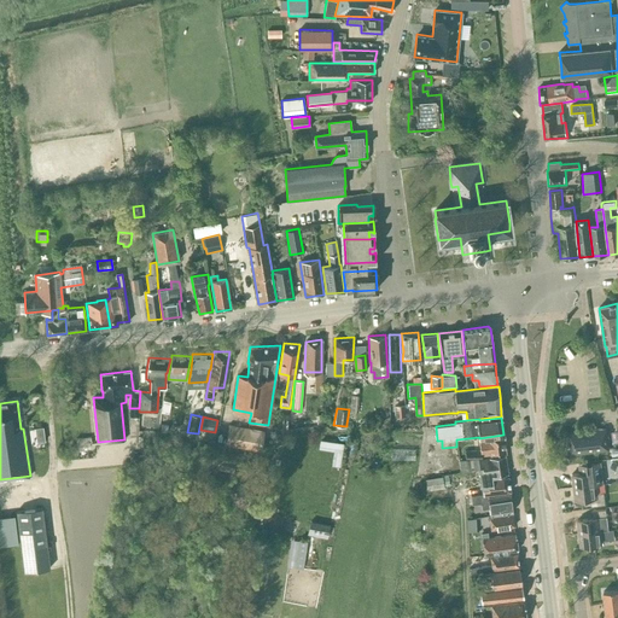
[(264,430),(228,424),(225,444),(261,450),(264,430)]
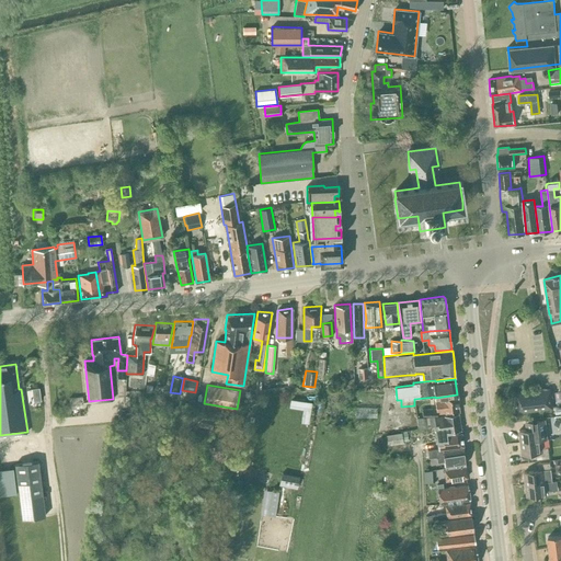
[(552,409),(550,389),(516,393),(518,412),(552,409)]
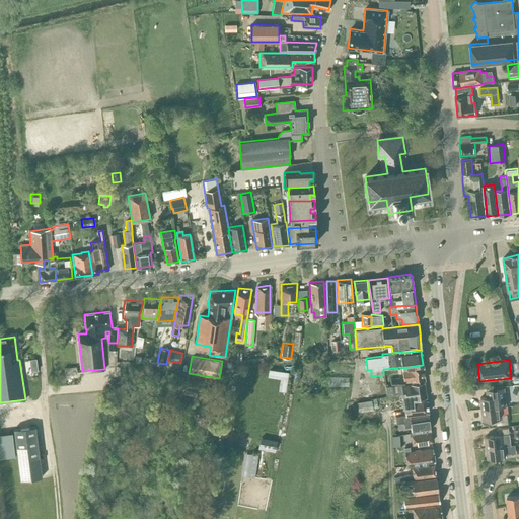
[(404,382),(425,380),(423,366),(402,368),(403,378),(391,378),(391,386),(392,385),(401,385),(404,385),(404,382)]
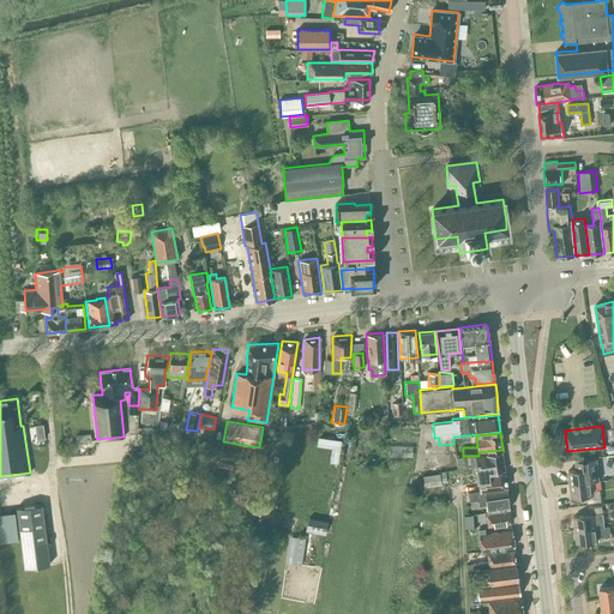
[(90,434),(76,435),(78,455),(92,453),(90,434)]
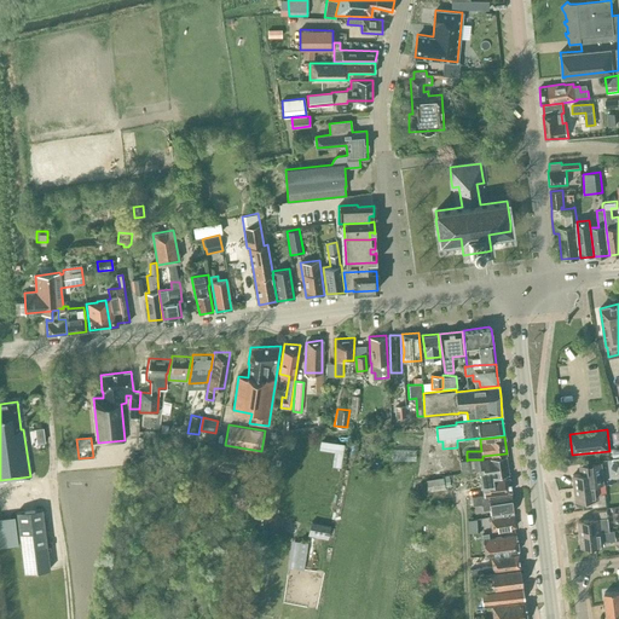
[(394,447),(394,457),(417,458),(417,447),(394,447)]
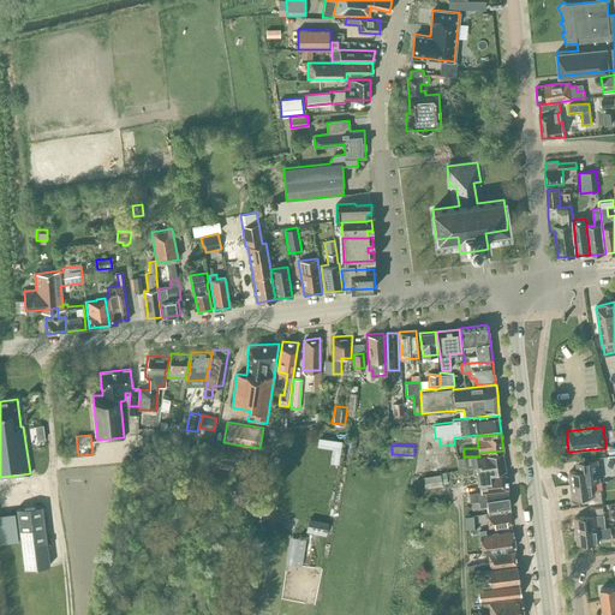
[(488,473),(501,472),(506,472),(502,453),(485,455),(479,457),(476,457),(478,473),(488,473)]
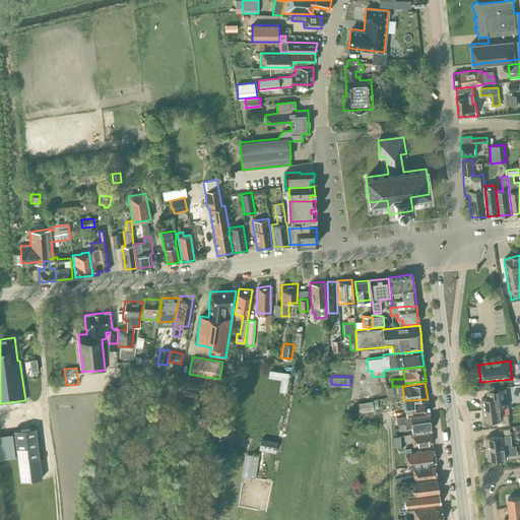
[(388,398),(395,397),(393,386),(392,387),(390,387),(386,387),(388,398)]
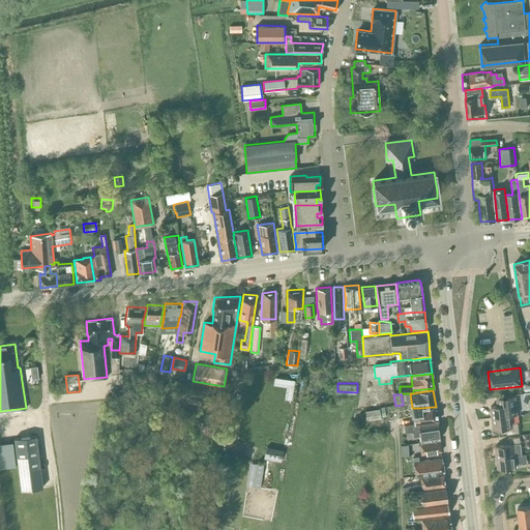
[(492,418),(510,416),(509,409),(516,408),(514,398),(503,399),(503,405),(491,407),(492,418)]
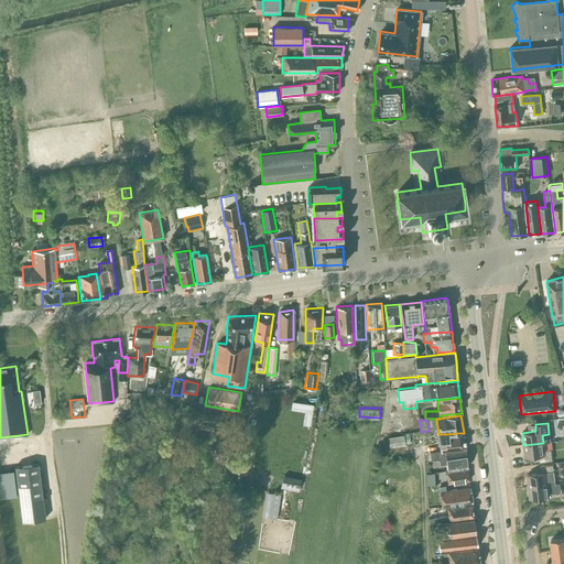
[(441,451),(445,451),(465,448),(464,435),(459,435),(459,433),(447,434),(438,434),(441,451)]
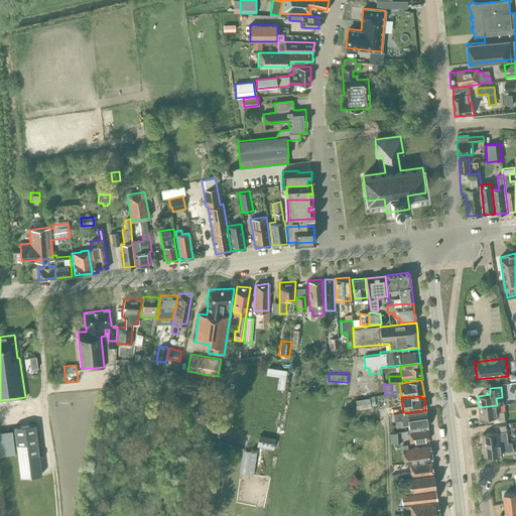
[(371,407),(369,398),(355,400),(356,409),(371,407)]
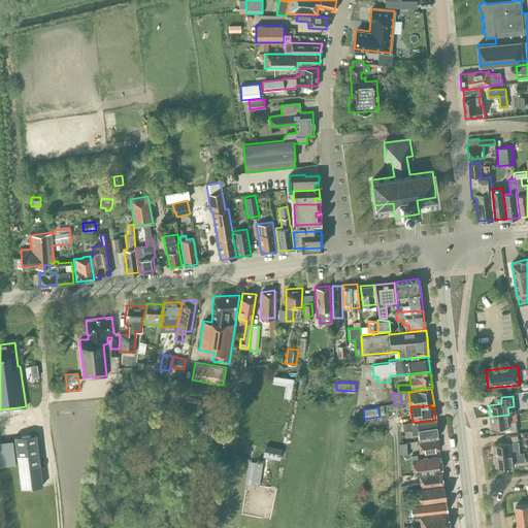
[(517,431),(516,421),(509,422),(508,415),(490,417),(491,428),(504,426),(505,432),(517,431)]
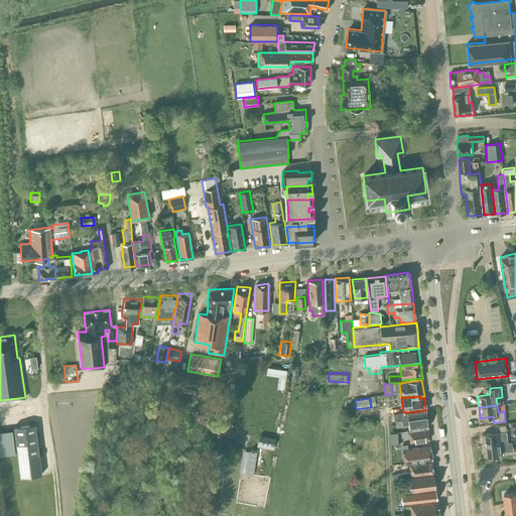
[(426,411),(407,414),(407,412),(403,412),(394,413),(394,421),(402,420),(402,425),(407,424),(408,430),(428,427),(426,411)]
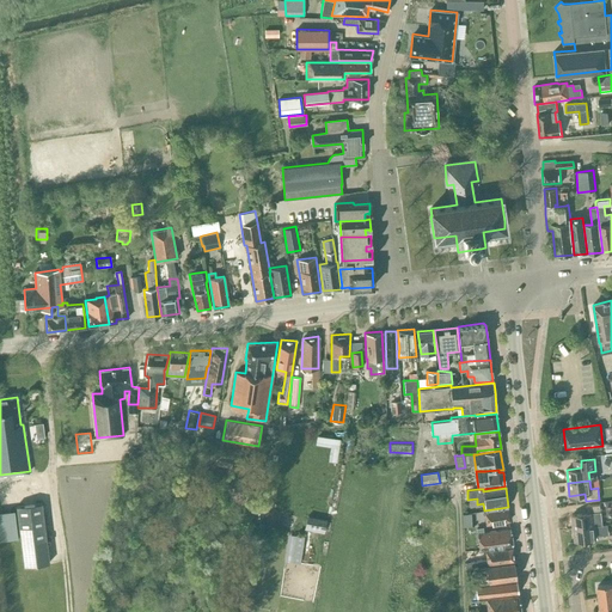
[(41,503),(16,507),(24,567),(49,563),(46,539),(41,503)]
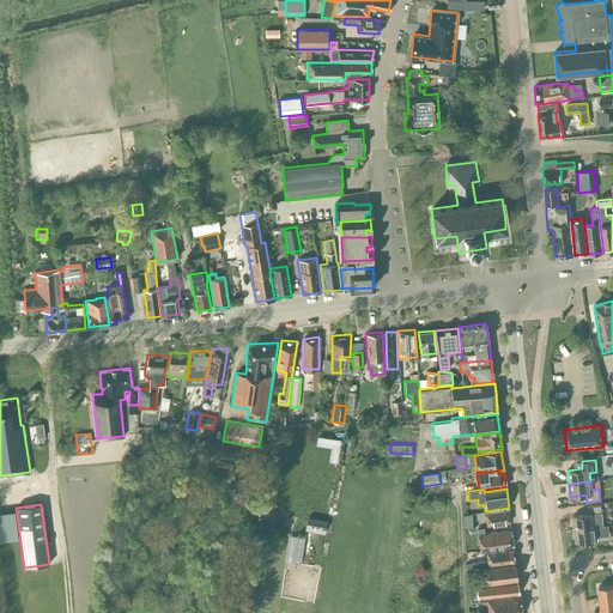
[(594,519),(602,517),(601,505),(587,507),(588,514),(572,516),(574,529),(595,527),(594,519)]
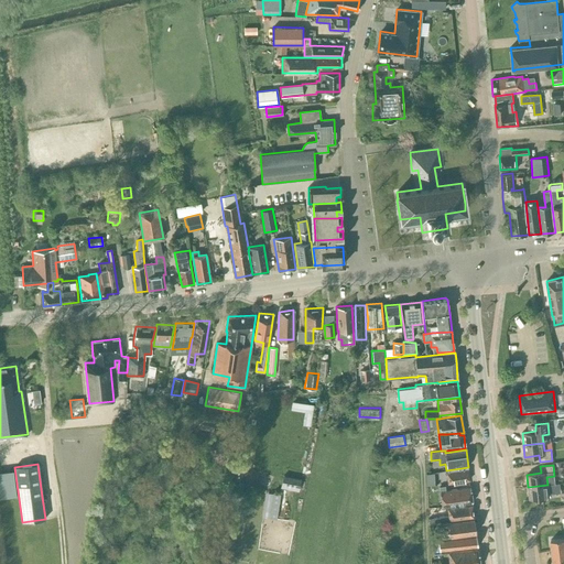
[(447,484),(469,480),(468,469),(446,473),(447,484)]
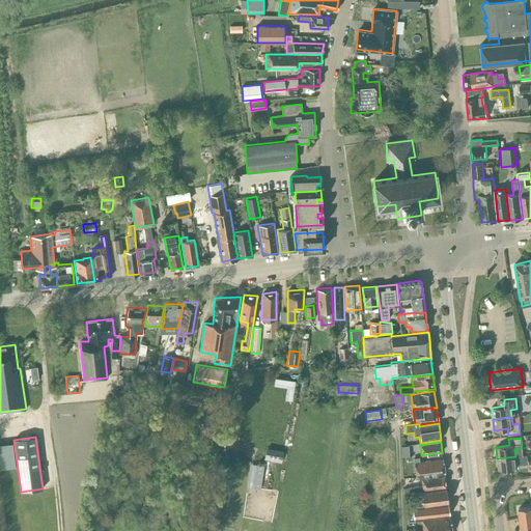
[(0,469),(16,467),(12,443),(0,444),(0,469)]
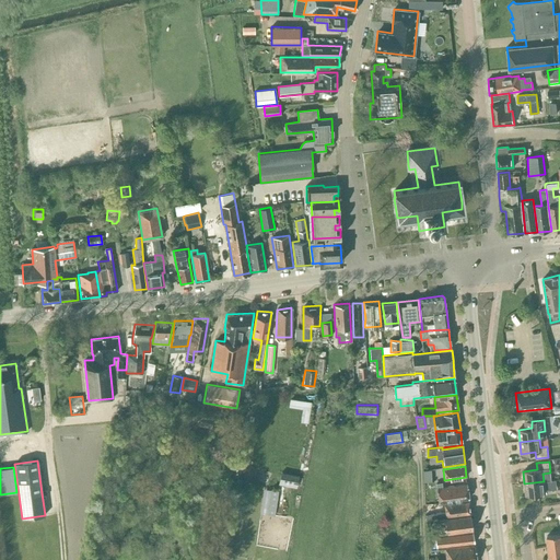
[(551,480),(544,481),(524,483),(526,496),(552,492),(551,480)]
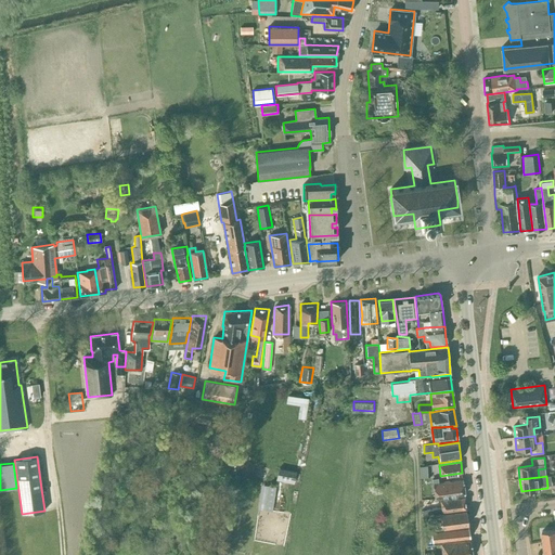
[(463,479),(438,483),(438,478),(431,478),(435,498),(464,494),(463,479)]
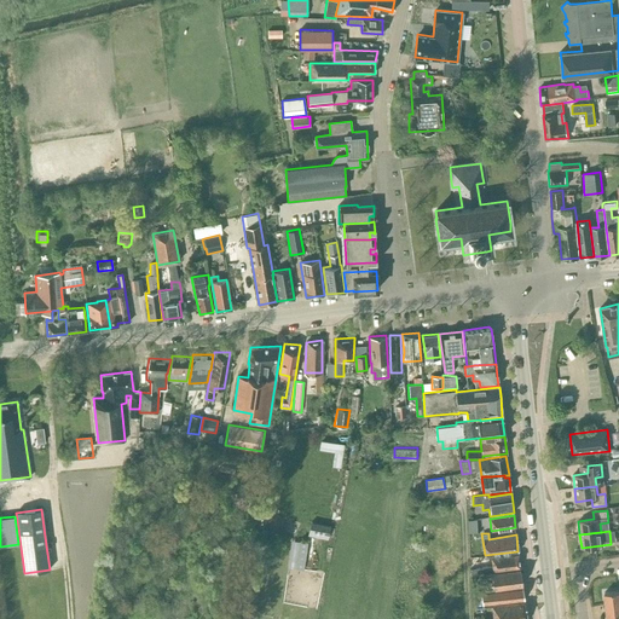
[(300,541),(295,568),(304,570),(308,542),(300,541)]
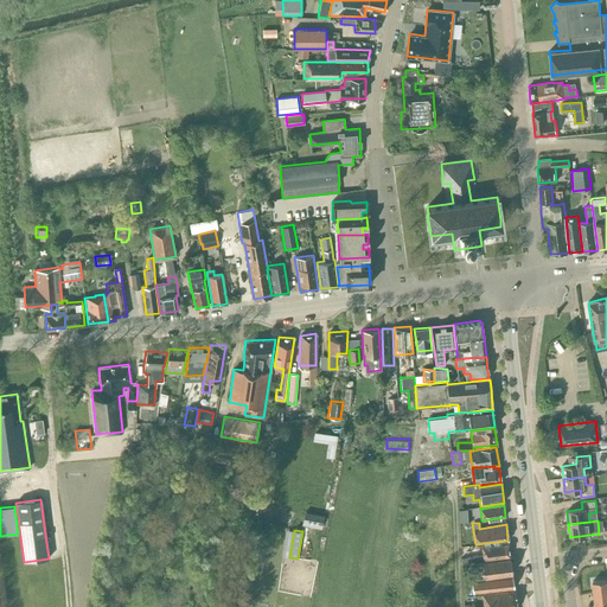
[(467,563),(510,556),(508,543),(481,547),(483,555),(467,557),(467,563)]
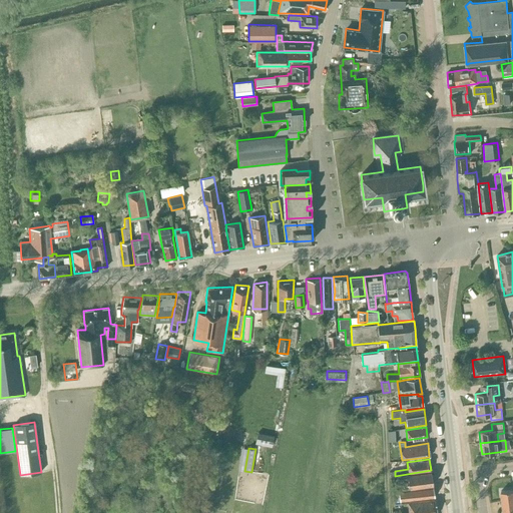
[(409,488),(433,485),(431,472),(400,476),(402,487),(408,487),(409,488)]
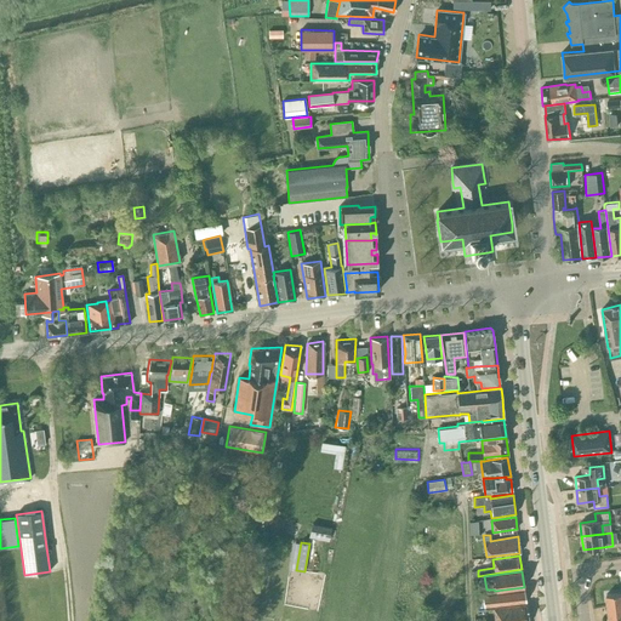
[(484,605),(525,600),(524,588),(474,593),(476,609),(484,609),(484,605)]
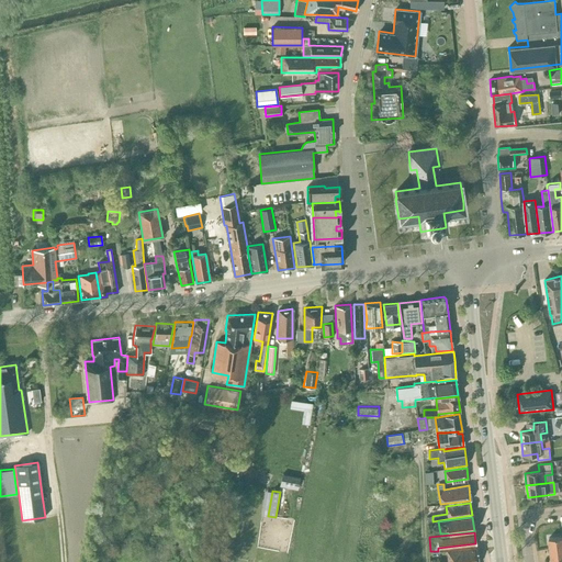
[(550,549),(561,547),(561,536),(549,538),(550,549)]
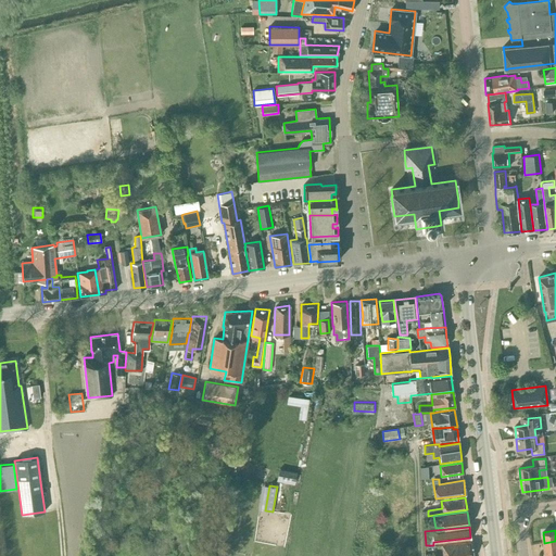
[(555,541),(544,543),(546,554),(555,552),(555,541)]
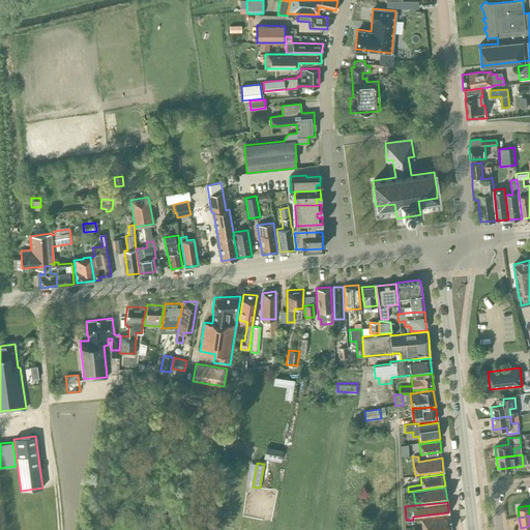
[(439,529),(450,529),(449,517),(421,519),(422,529),(413,529),(434,529),(439,529)]
